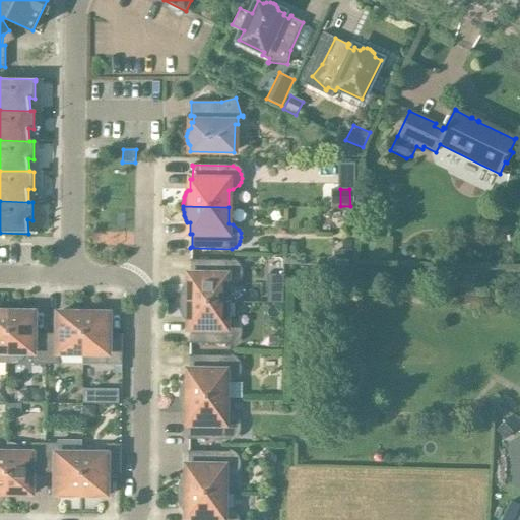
[(342,240),(342,256),(351,257),(351,241),(342,240)]
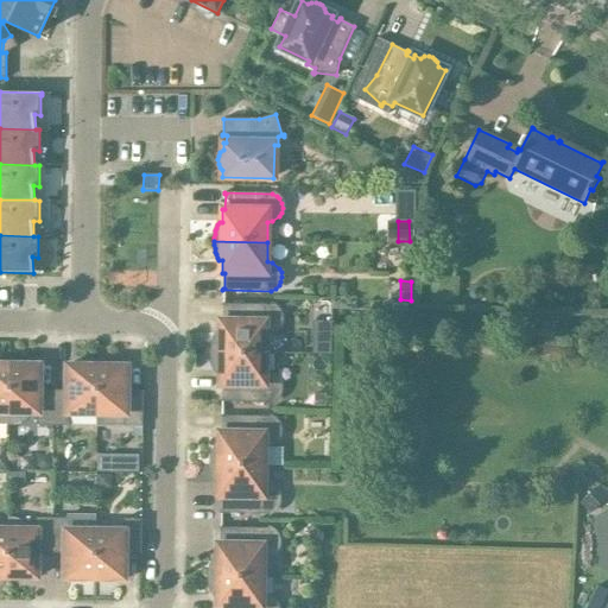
[(271,333),(278,328),(280,324),(282,320),(280,315),(278,310),(276,308),(271,305),(222,304),(222,305),(223,305),(223,321),(221,321),(221,334),(219,334),(216,336),(215,340),(214,342),(214,346),(213,350),(213,353),(266,354),(266,334),(271,333)]
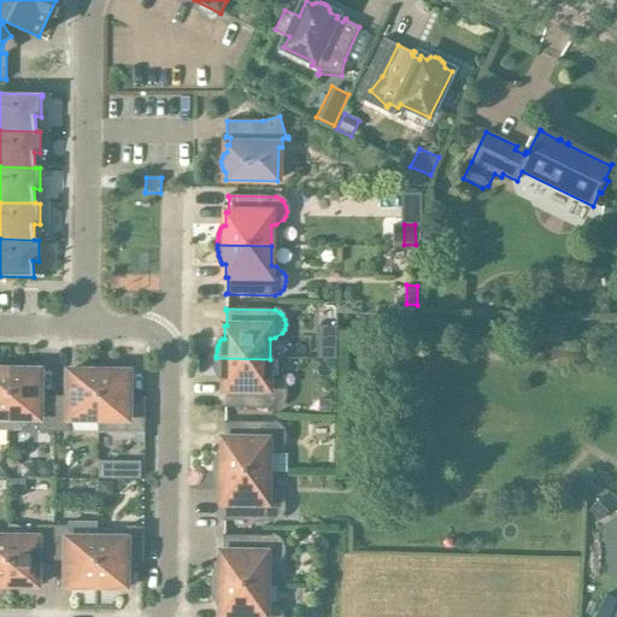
[(282,386),(275,380),(270,380),(270,359),(216,358),(216,363),(216,365),(217,369),(218,371),(219,375),(221,377),(224,377),(223,391),(225,391),(227,406),(224,406),(224,407),(274,409),(278,406),(281,403),(283,399),(285,394),(283,389),(282,386)]
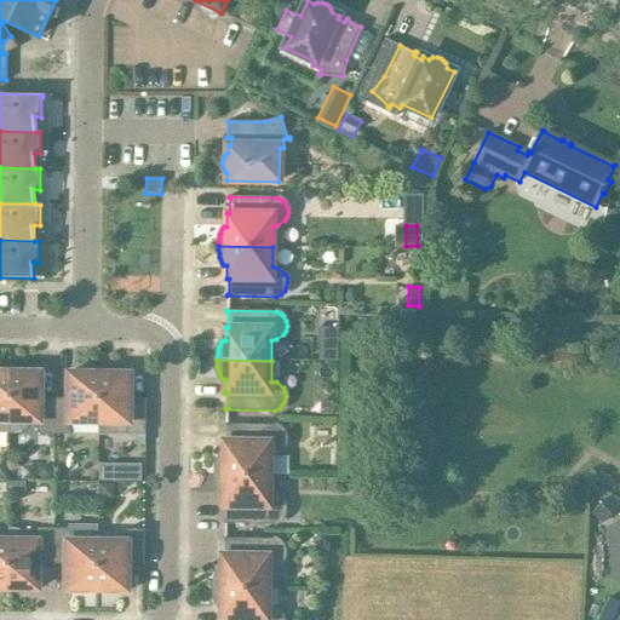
[(0,432),(10,434),(11,373),(3,372),(3,368),(0,368),(0,432)]
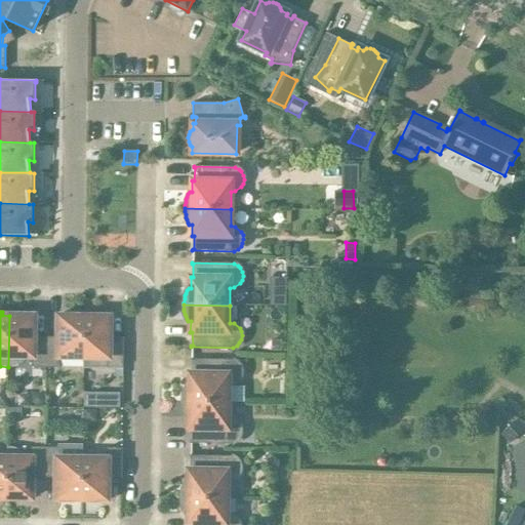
[(45,367),(46,337),(34,337),(34,316),(30,316),(31,313),(15,312),(15,316),(9,316),(8,367),(13,366),(16,365),(21,364),(24,361),(32,361),(32,367),(45,367)]
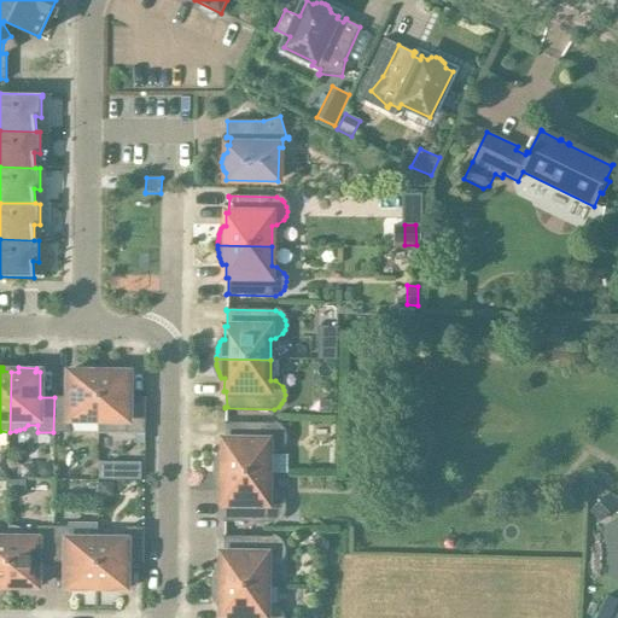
[(99,420),(99,372),(91,372),(92,368),(74,368),(74,372),(69,372),(69,397),(54,397),(53,432),(70,432),(70,420),(99,420)]
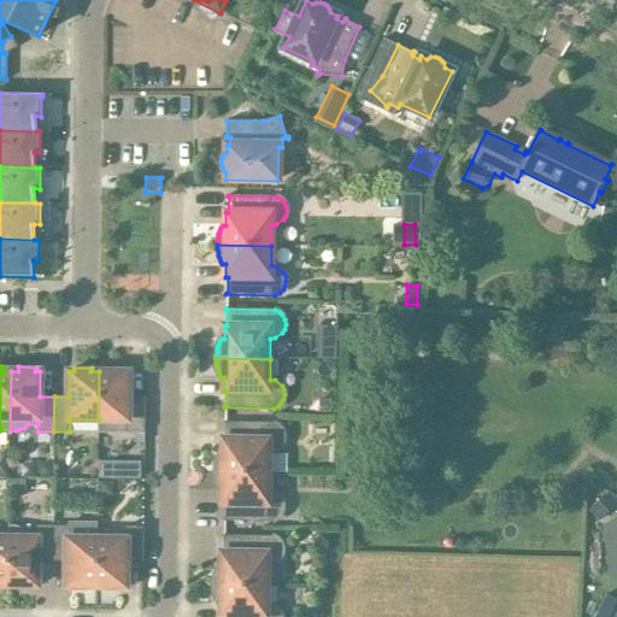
[(145,433),(145,398),(129,398),(129,372),(124,372),(124,369),(107,368),(107,372),(99,371),(99,419),(98,433),(103,433),(109,432),(112,429),(117,425),(127,425),(127,433),(145,433)]
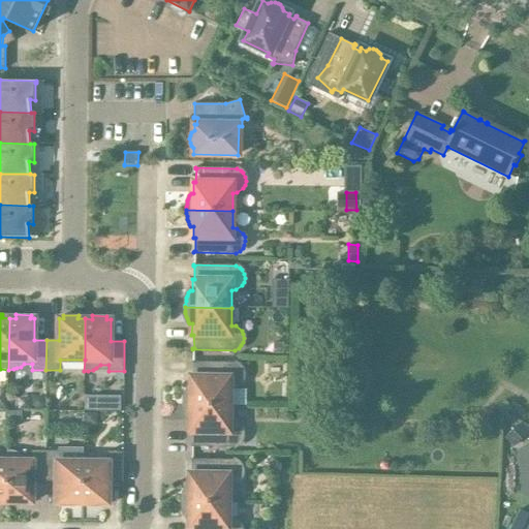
[(275,341),(272,347),(275,352),(281,352),(284,346),(281,341),(275,341)]
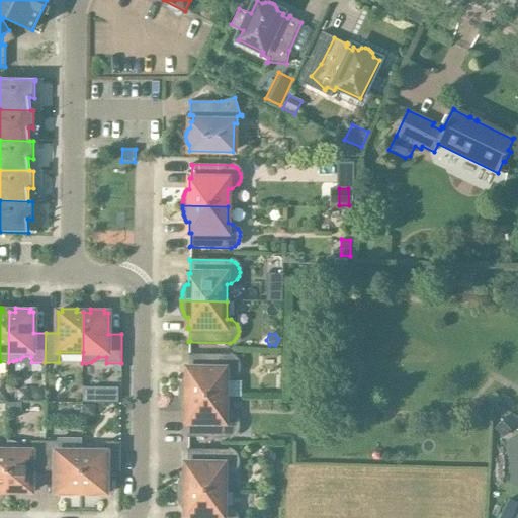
[(230,378),(236,374),(238,370),(238,367),(238,363),(236,359),(233,357),(230,355),(188,354),(188,355),(189,355),(189,368),(187,368),(187,379),(184,379),(183,381),(182,384),(181,386),(180,390),(180,393),(180,396),(226,397),(226,379),(230,378)]
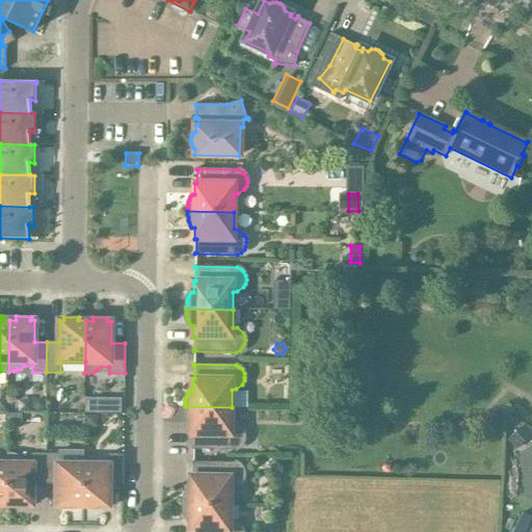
[(19,399),(19,411),(30,411),(30,399),(19,399)]
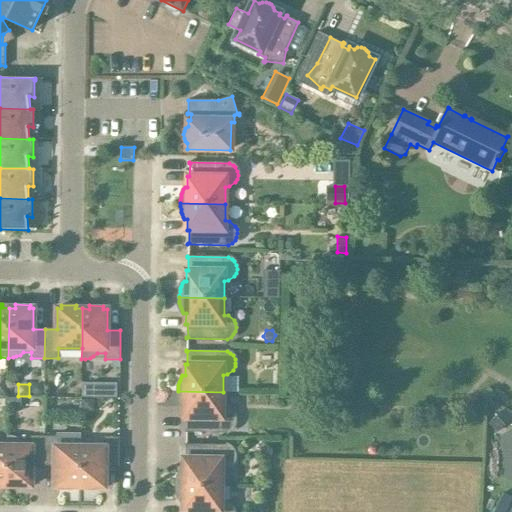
[(112,385),(107,391),(107,397),(119,397),(119,385),(112,385)]
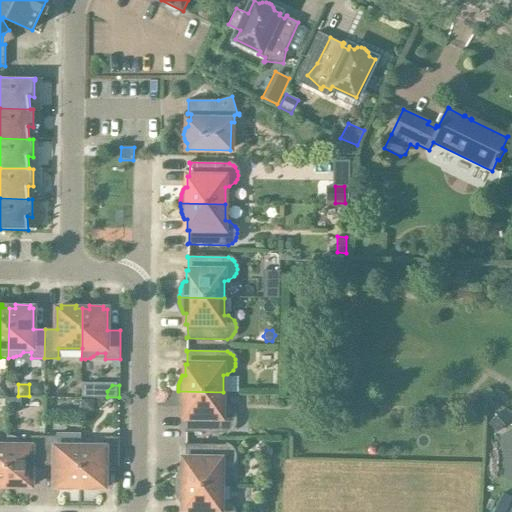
[(232,414),(226,409),(223,408),(223,392),(178,391),(178,394),(178,397),(179,400),(180,402),(181,405),(182,407),(184,407),(184,418),(186,418),(186,431),(185,431),(185,432),(226,433),(229,431),(232,428),(234,425),(235,421),(234,417),(232,414)]
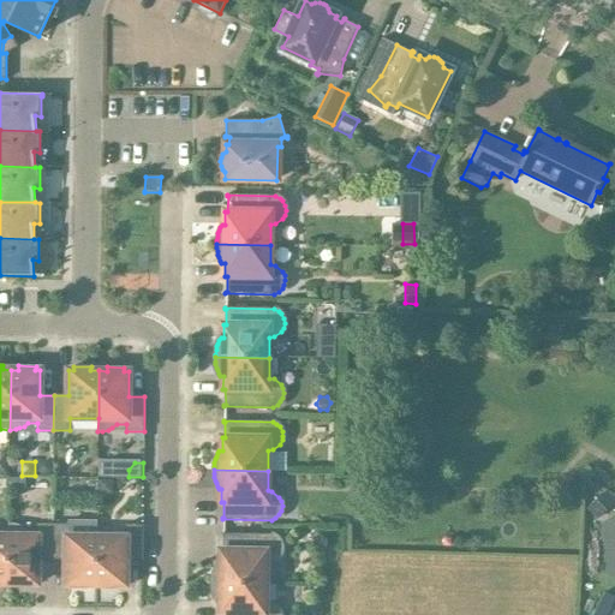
[(113,478),(99,479),(99,493),(106,493),(113,485),(113,478)]
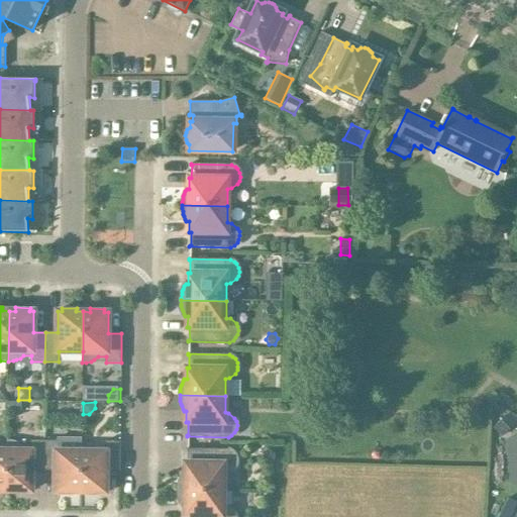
[(43,471),(44,441),(30,440),(30,446),(24,446),(20,444),(13,441),(7,440),(7,450),(6,491),(13,491),(13,495),(27,495),(27,492),(31,492),(31,471),(43,471)]
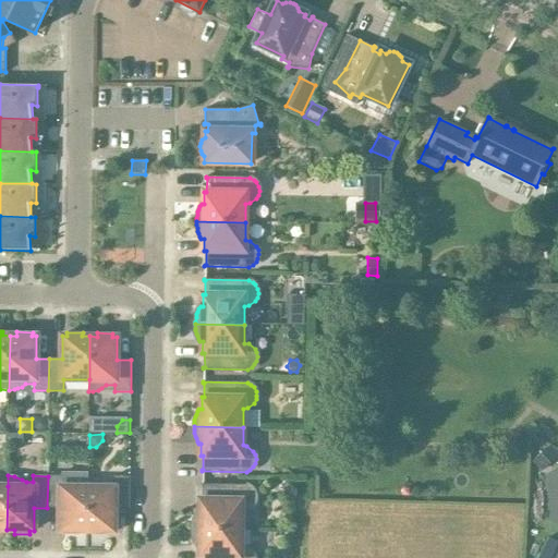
[(87,531),(87,487),(62,487),(62,476),(48,476),(47,508),(61,508),(60,531),(64,531),(64,534),(80,534),(80,531),(87,531)]
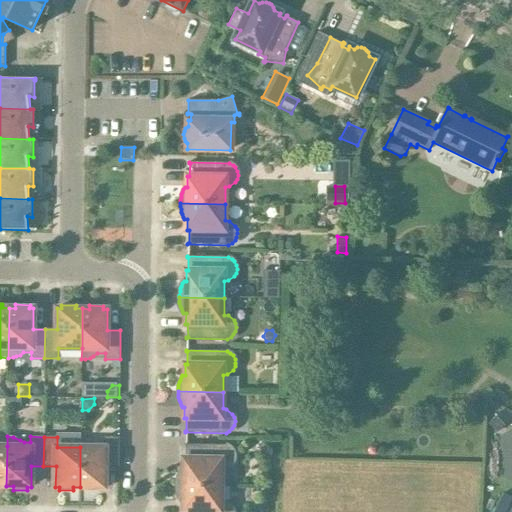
[(119,467),(119,437),(104,437),(104,447),(80,447),(80,487),(87,487),(86,490),(101,491),(101,487),(105,487),(105,466),(119,467)]
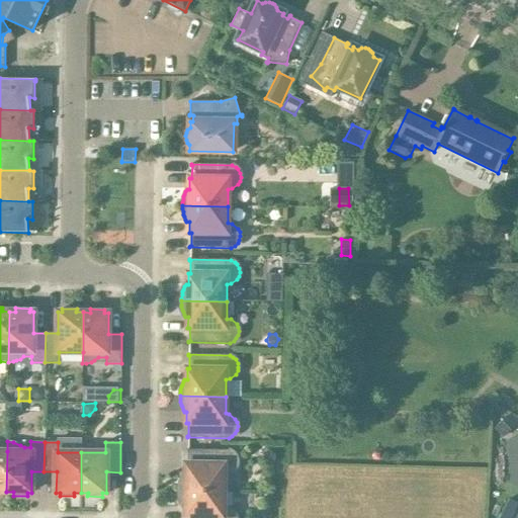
[(229,473),(235,469),(237,466),(237,462),(237,458),(235,454),(232,452),(229,450),(187,449),(187,450),(188,450),(188,463),(186,463),(186,475),(183,475),(182,477),(181,480),(180,482),(179,485),(179,488),(178,491),(225,492),(225,475),(229,473)]
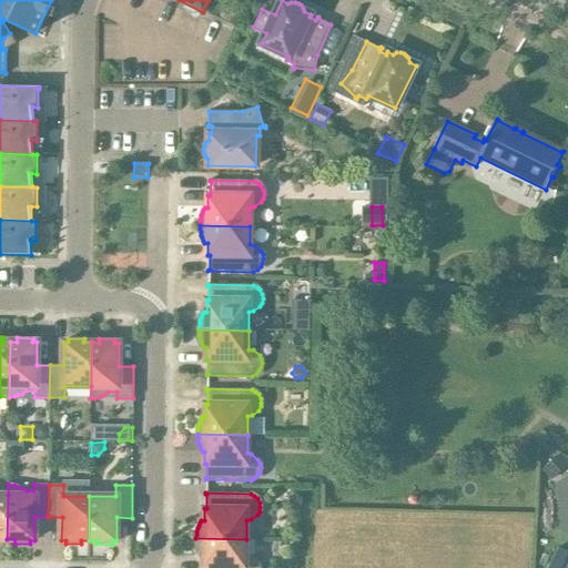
[(256,564),(250,558),(245,557),(246,539),(195,538),(196,543),(196,545),(198,548),(199,550),(200,554),(201,556),(203,556),(202,567),(259,567),(256,564)]
